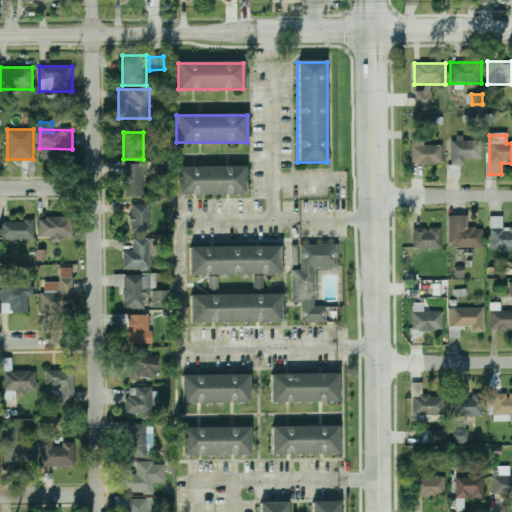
[(451,141),(451,162),(481,162),(481,141),(451,141)]
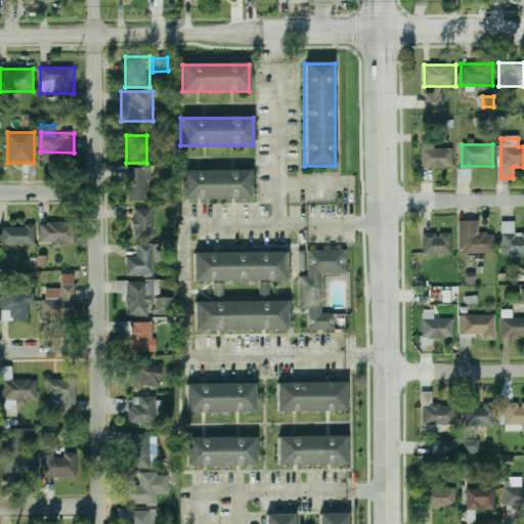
[(422,168),(452,168),(452,147),(422,147),(422,168)]
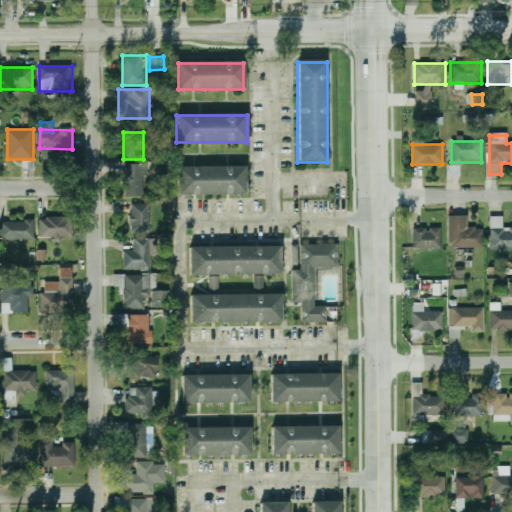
[(125,164),(125,196),(144,196),(144,164),(125,164)]
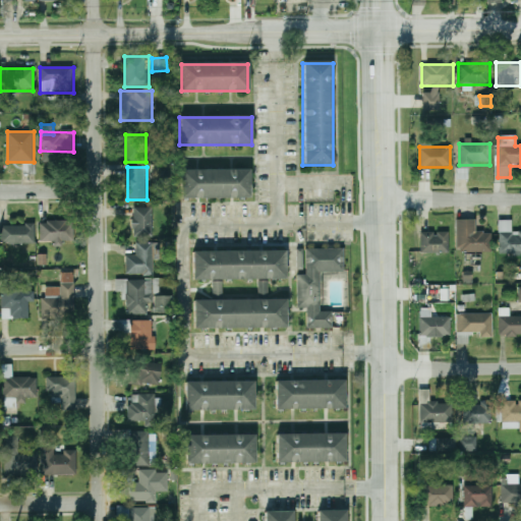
[(457,179),(468,179),(468,168),(456,169),(457,179)]
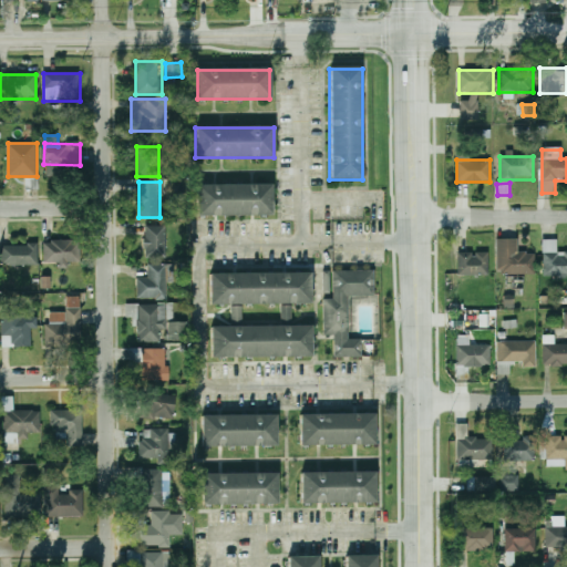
[(197,186),(272,186),(272,216),(197,216),(197,186)]
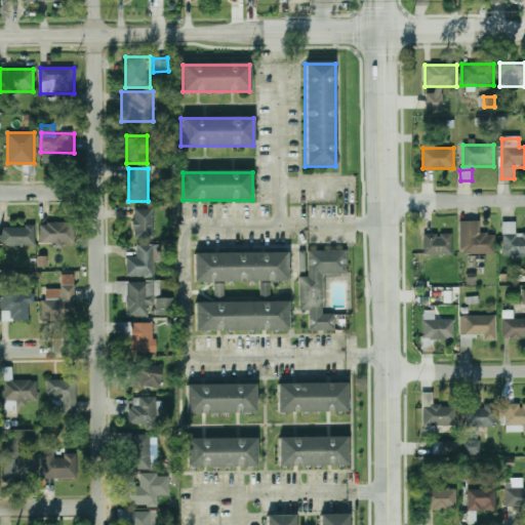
[(135,210),(156,210),(156,239),(135,239),(135,210)]
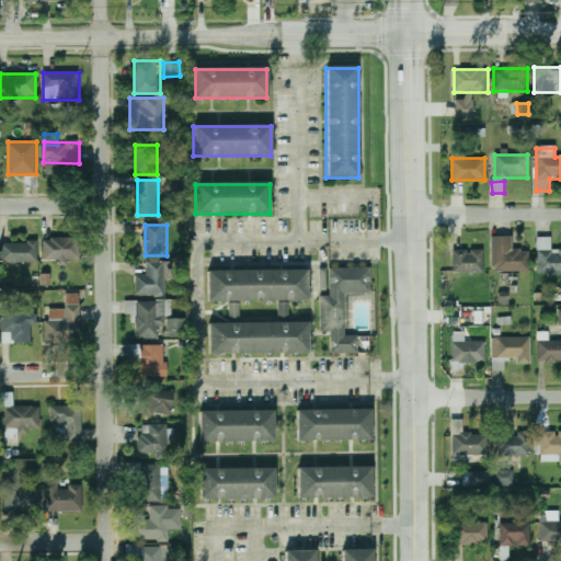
[(492,271),(529,271),(529,250),(511,250),(511,237),(492,237),(492,271)]
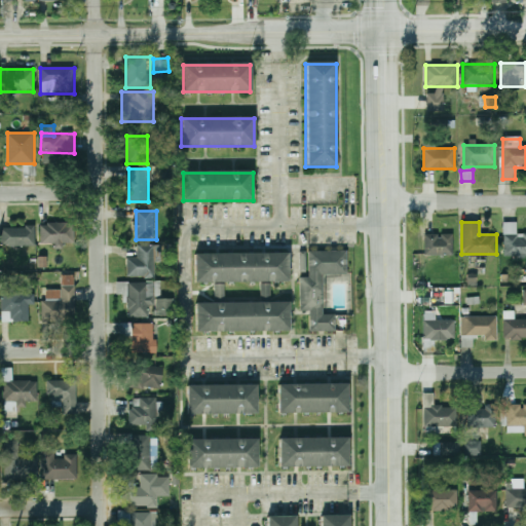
[(516,222),(504,222),(504,257),(525,257),(525,233),(516,233),(516,222)]
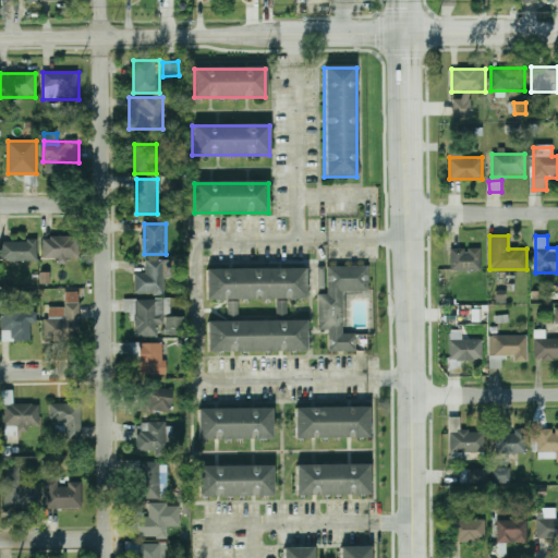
[(75,239),(44,239),(44,261),(75,261),(75,239)]
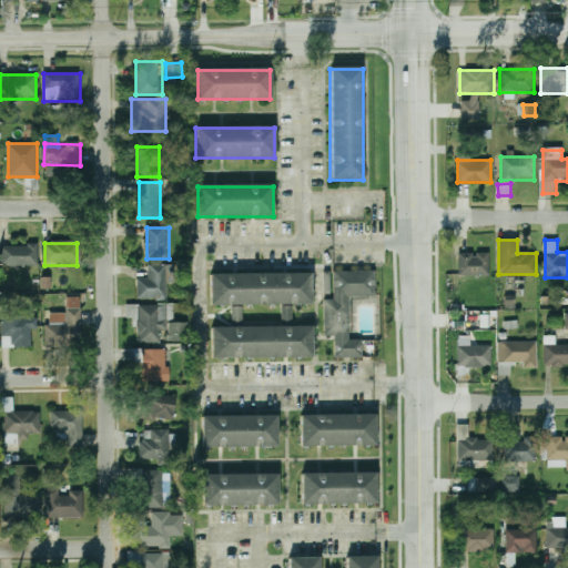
[(38,245),(1,245),(1,265),(38,265),(38,245)]
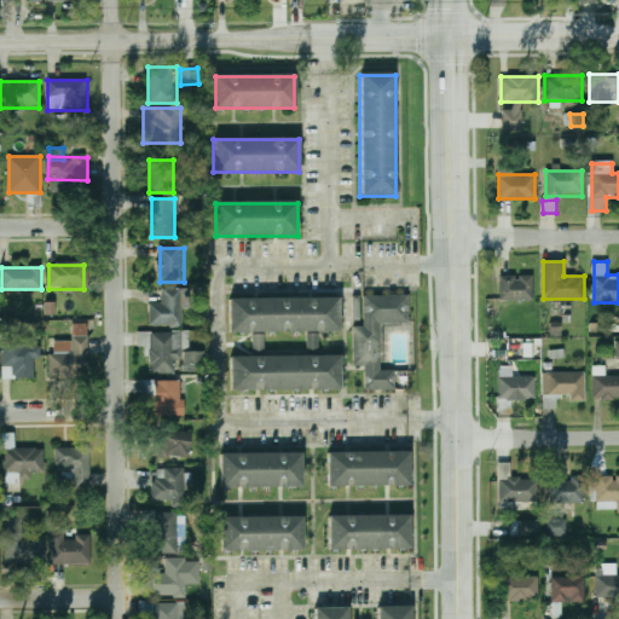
[(501,275),(499,300),(533,300),(534,276),(501,275)]
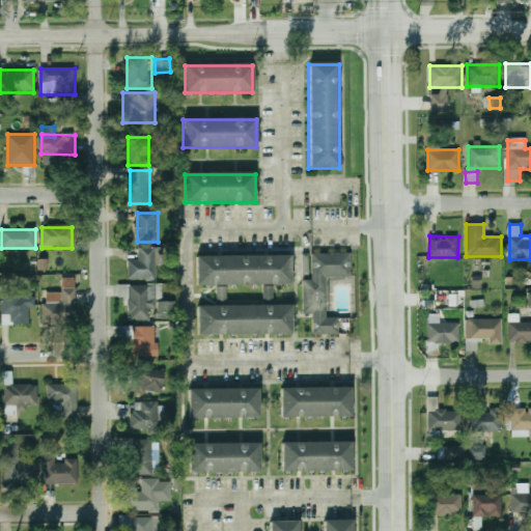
[(139,250),(157,250),(157,280),(129,280),(129,261),(139,261),(139,250)]
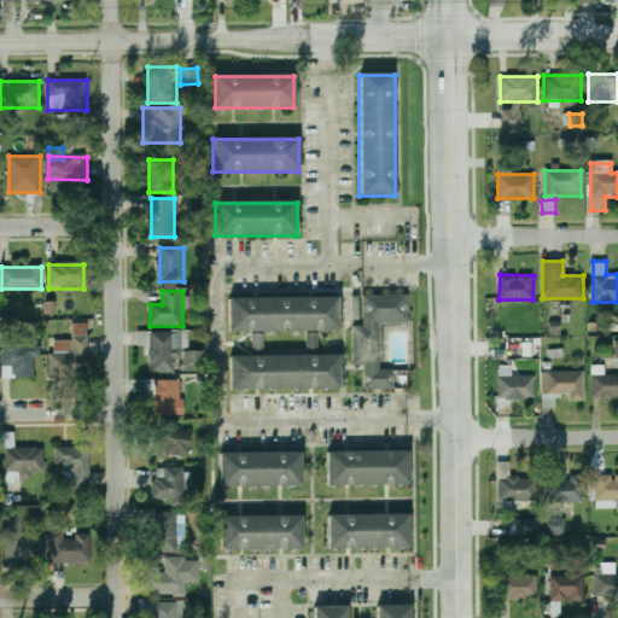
[(361,292),(404,292),(404,319),(378,319),(378,367),(391,367),(391,386),(361,386),(361,363),(350,363),(350,324),(361,324),(361,292)]
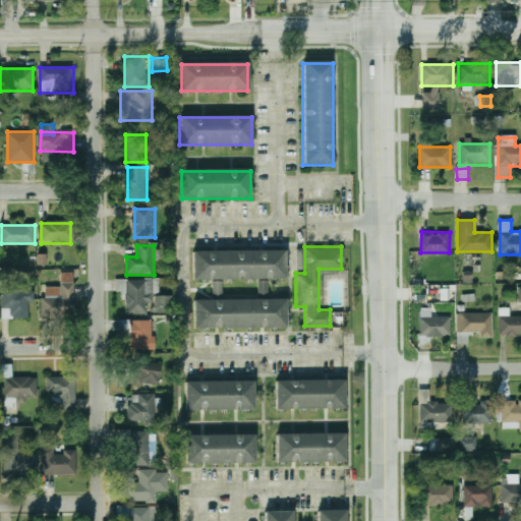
[(191,248),(285,248),(285,276),(191,276),(191,248)]
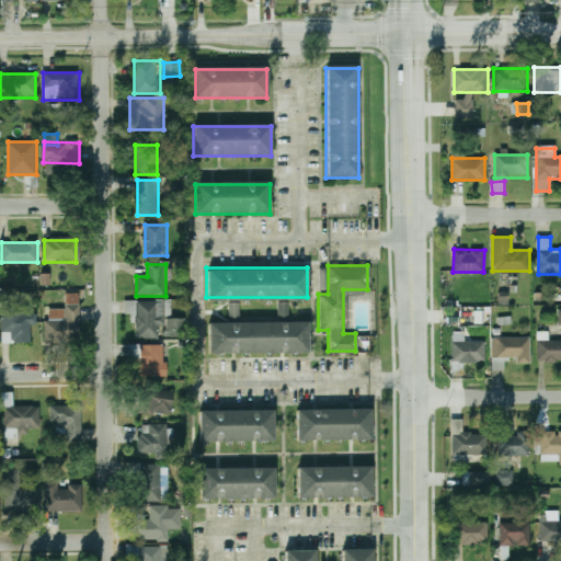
[(81,342),(80,294),(65,294),(65,310),(46,310),(46,342),(81,342)]
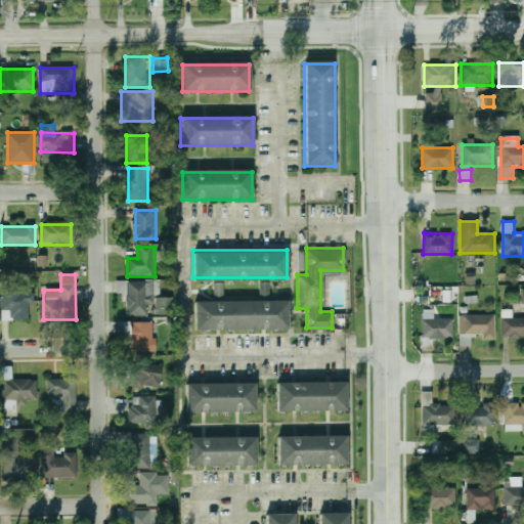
[(172,298),(158,298),(157,280),(118,281),(119,291),(127,291),(128,315),(173,314),(172,298)]
